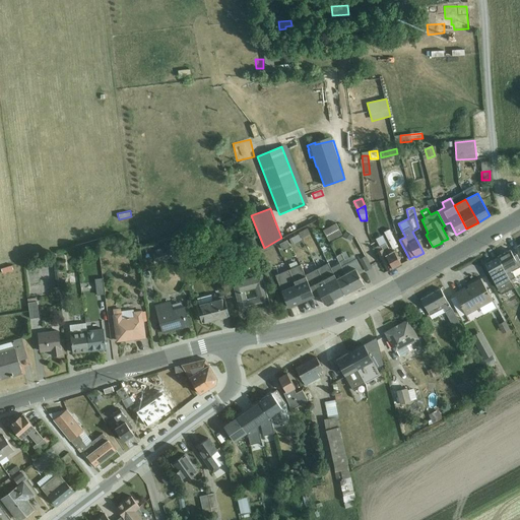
[(336,223),(324,231),(329,242),(342,235),(336,223)]
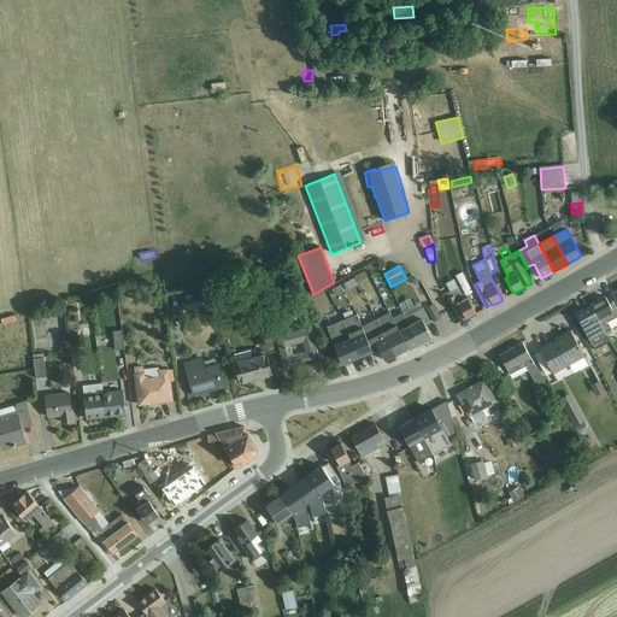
[(366,271),(354,277),(358,283),(369,277),(366,271)]
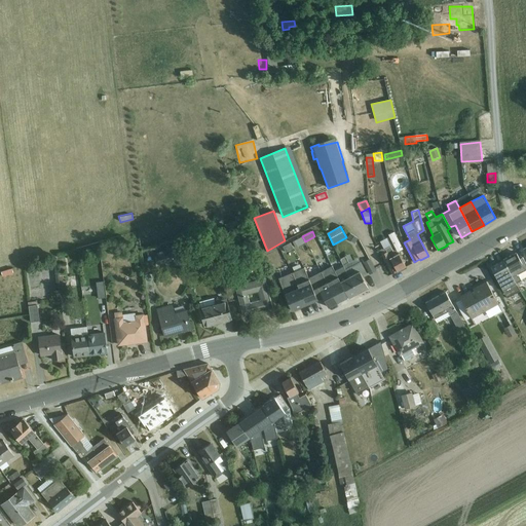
[(393,231),(387,234),(396,252),(401,250),(393,231)]
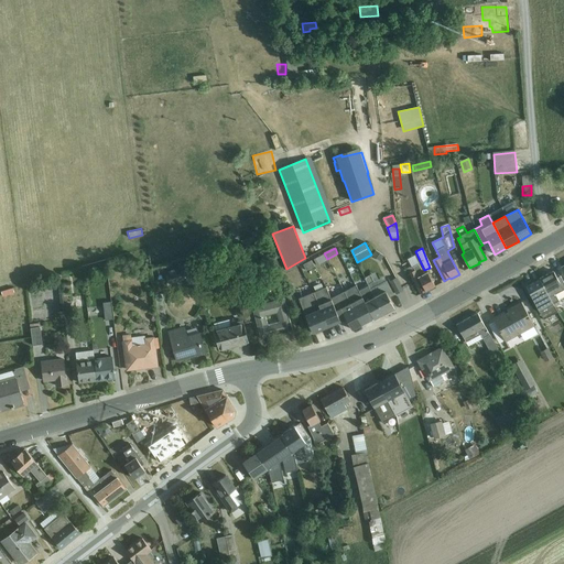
[(384,257),(376,251),(372,256),(380,261),(384,257)]
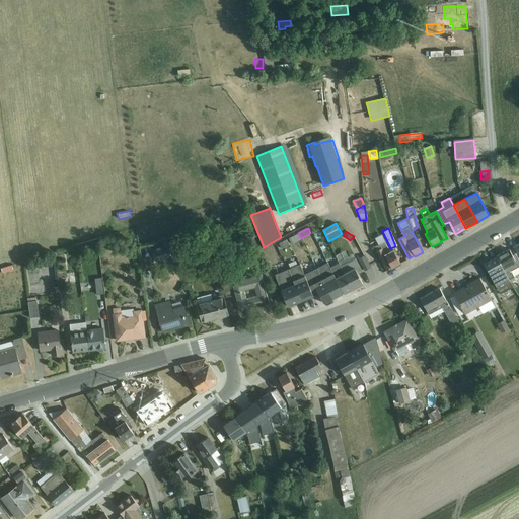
[(298,234),(289,238),(292,244),(301,240),(298,234)]
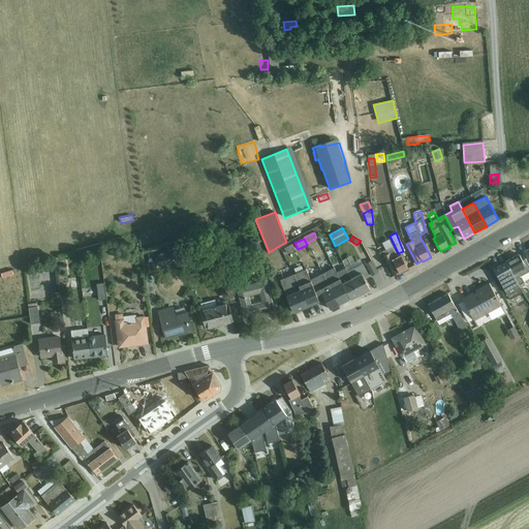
[(193,247),(185,250),(187,258),(196,256),(193,247)]
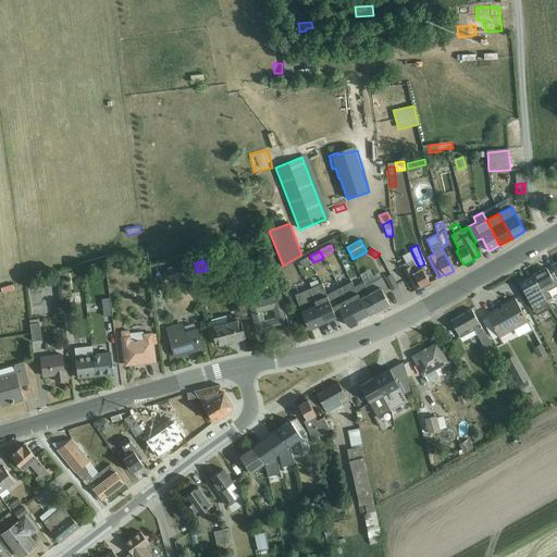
[(415,291),(430,283),(422,268),(419,270),(413,261),(408,263),(409,267),(404,270),(415,291)]
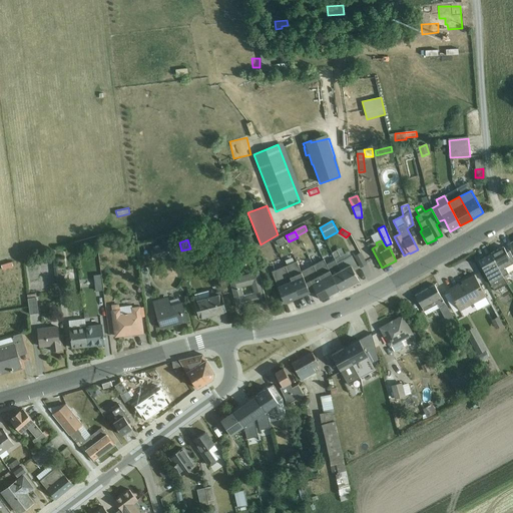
[(158,244),(151,247),(154,259),(169,253),(167,246),(166,246),(165,241),(160,243),(162,248),(160,248),(158,244)]
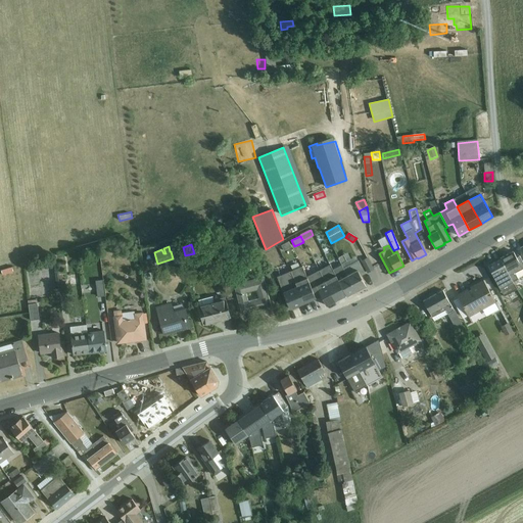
[(347,275),(355,291),(366,286),(361,277),(366,274),(359,260),(358,260),(355,256),(351,259),(347,252),(338,257),(347,275)]
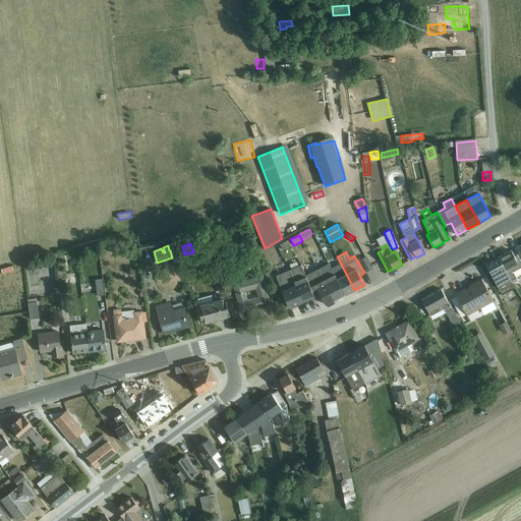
[(520,268),(515,256),(511,251),(499,258),(512,281),(520,275),(520,268)]
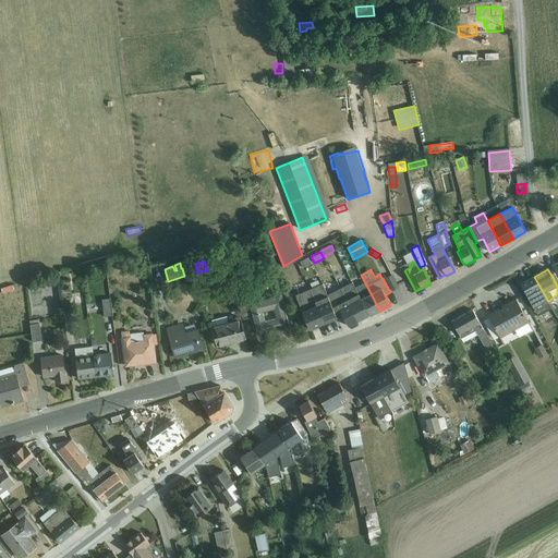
[(399,288),(392,275),(385,279),(392,292),(399,288)]
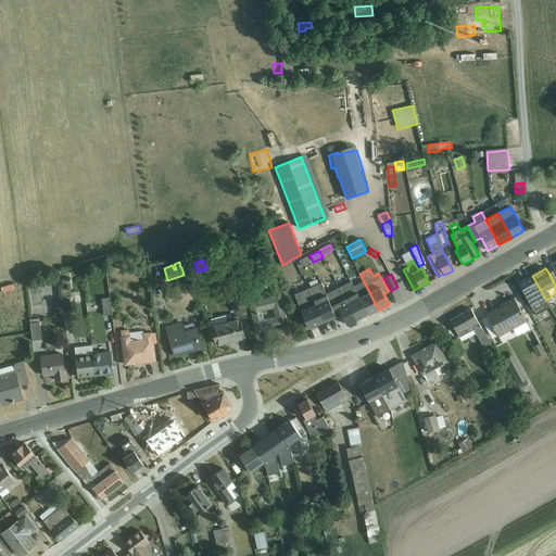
[(546,300),(532,276),(518,282),(536,315),(551,307),(546,300)]
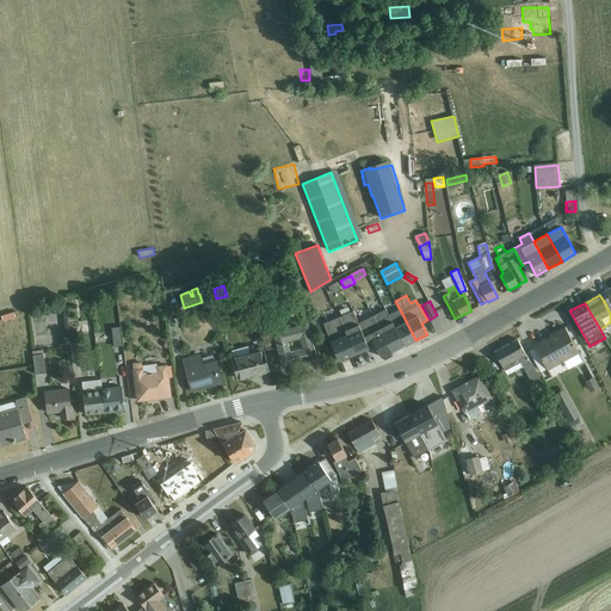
[(405,346),(395,327),(386,309),(374,316),(392,352),(393,351),(394,350),(395,350),(403,345),(405,346)]
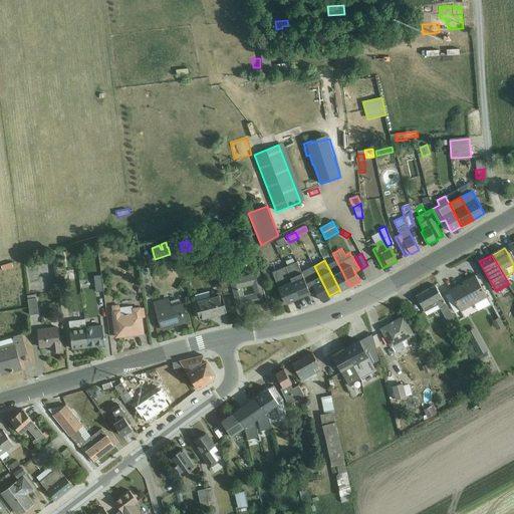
[(1,264),(3,270),(14,267),(13,261),(1,264)]
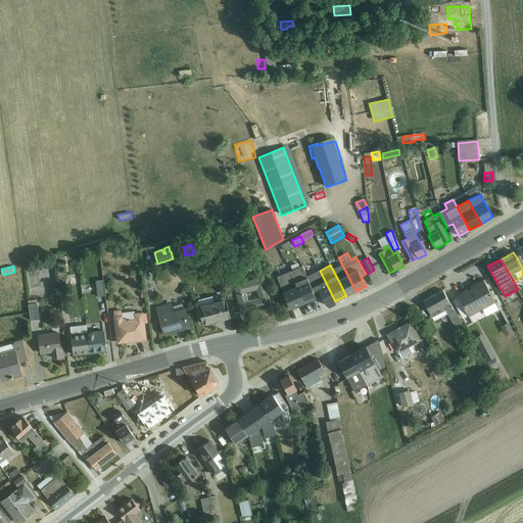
[(306,278),(302,268),(291,272),(291,273),(304,303),(305,303),(304,302),(306,301),(307,302),(316,298),(306,278)]
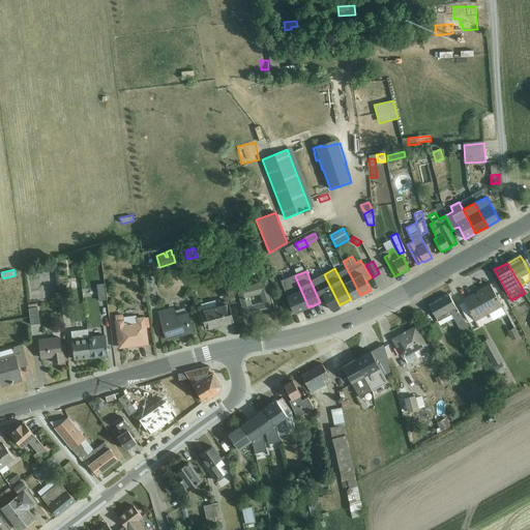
[(330,310),(340,305),(324,274),(311,282),(320,302),(325,300),(330,310)]
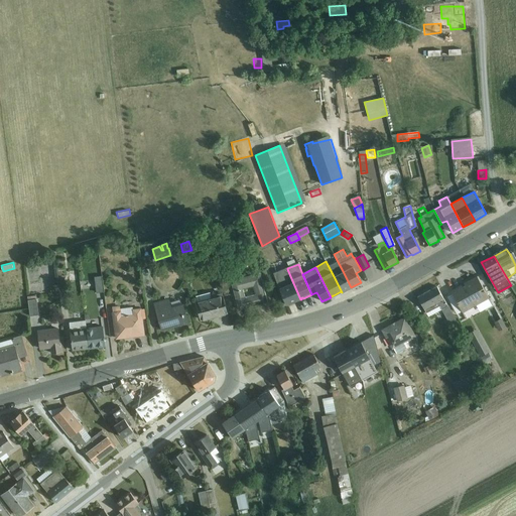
[(300,299),(287,269),(274,274),(286,305),(300,299)]
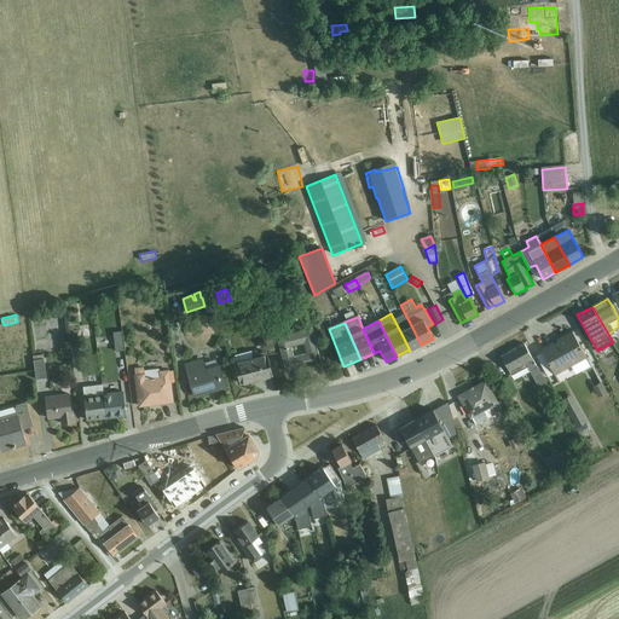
[(410,351),(421,345),(411,325),(400,331),(410,351)]
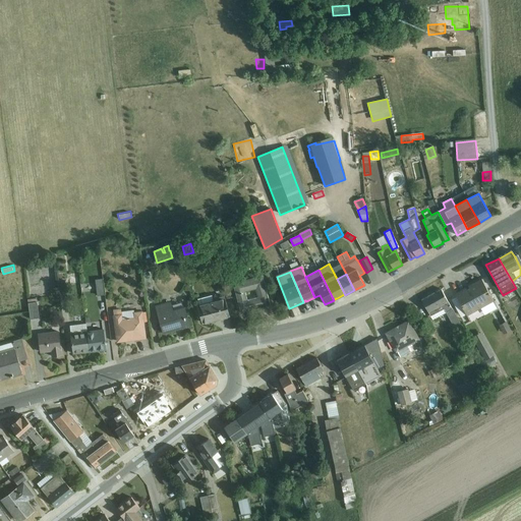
[(77,275),(68,276),(69,285),(78,284),(77,275)]
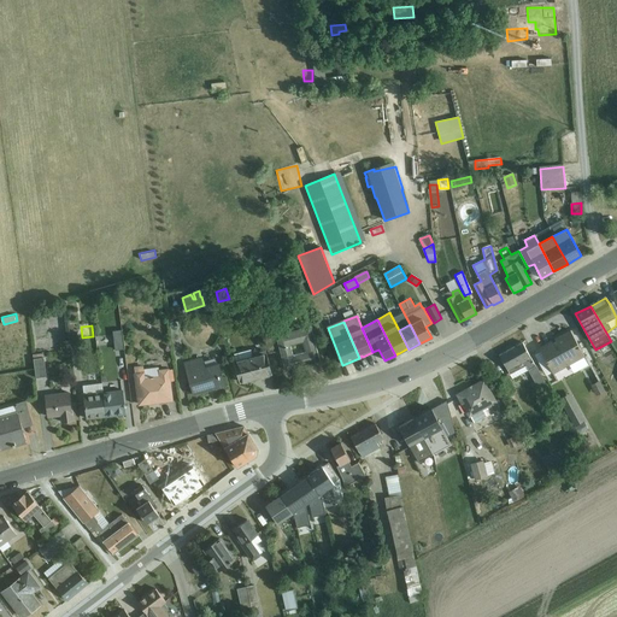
[(311,327),(277,335),(285,371),(319,362),(311,327)]
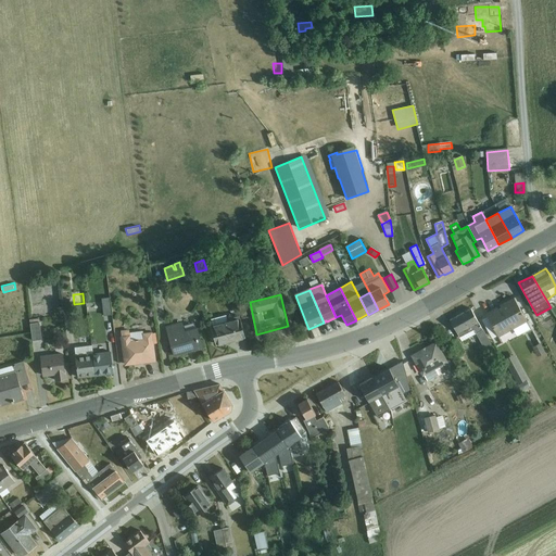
[(110,298),(102,299),(104,316),(112,315),(110,298)]
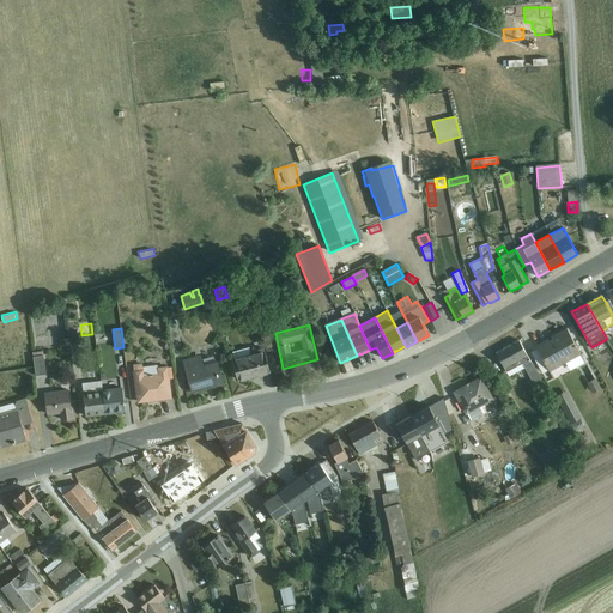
[(570,371),(586,363),(566,328),(551,337),(552,339),(536,347),(550,372),(565,363),(570,371)]
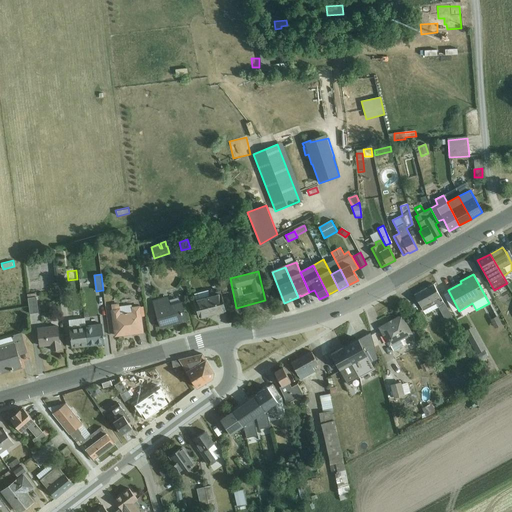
[(142,276),(145,297),(152,296),(149,275),(142,276)]
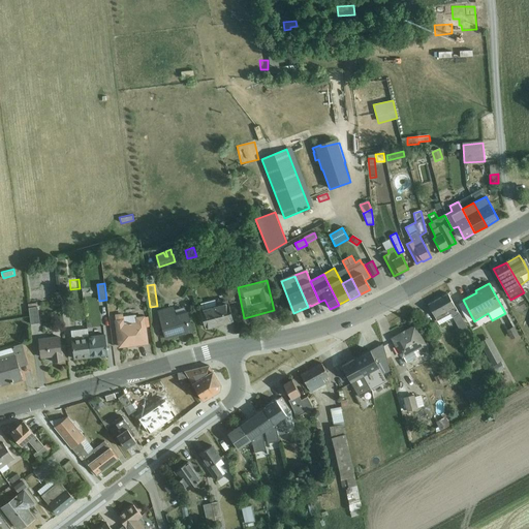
[(60,291),(61,305),(68,304),(67,290),(66,290),(65,285),(60,286),(61,290),(60,291)]
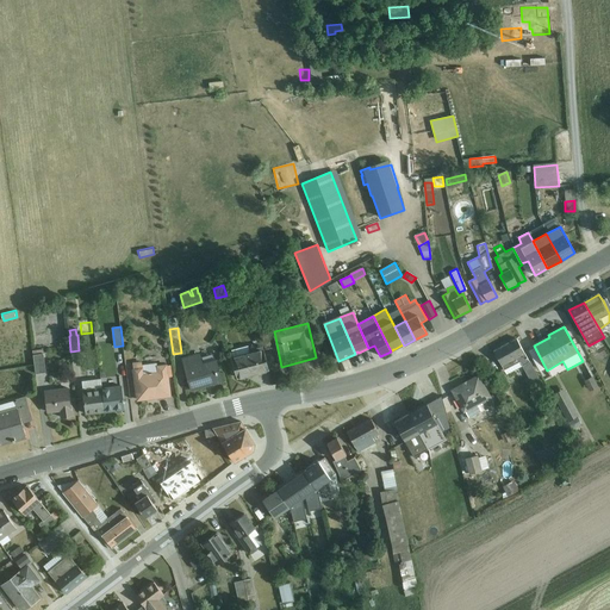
[(539,378),(530,361),(529,362),(517,338),(493,352),(506,375),(522,366),(530,383),(539,378)]
